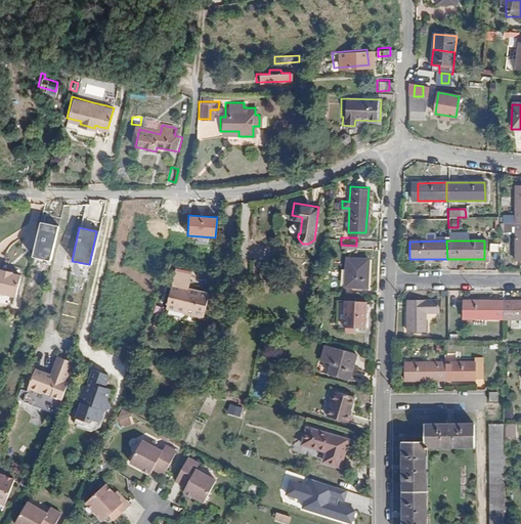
[(367,257),(346,256),(345,286),(366,287),(367,257)]
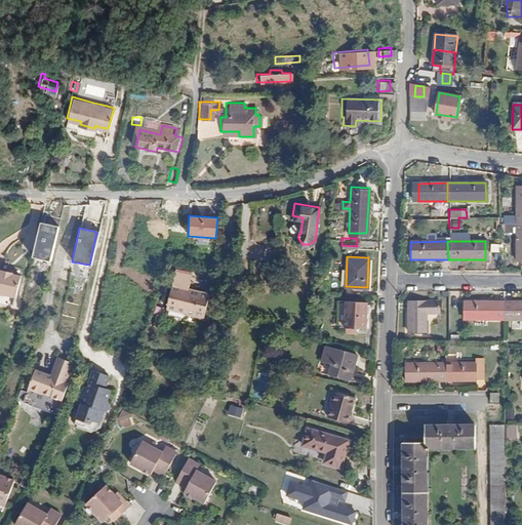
[(170,309),(207,318),(212,294),(192,289),(195,274),(179,271),(170,309)]
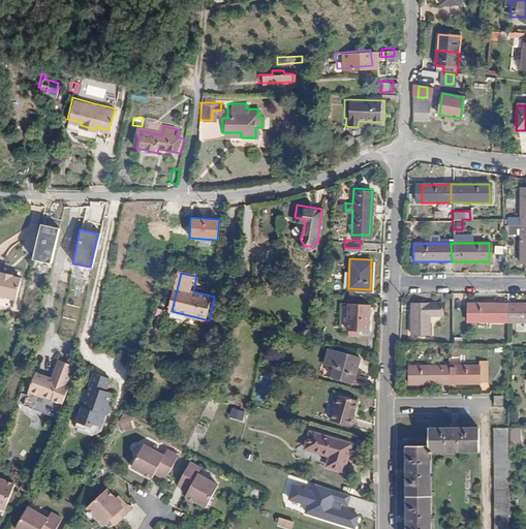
[(0,298),(12,301),(18,279),(9,277),(9,276),(0,274),(0,298)]
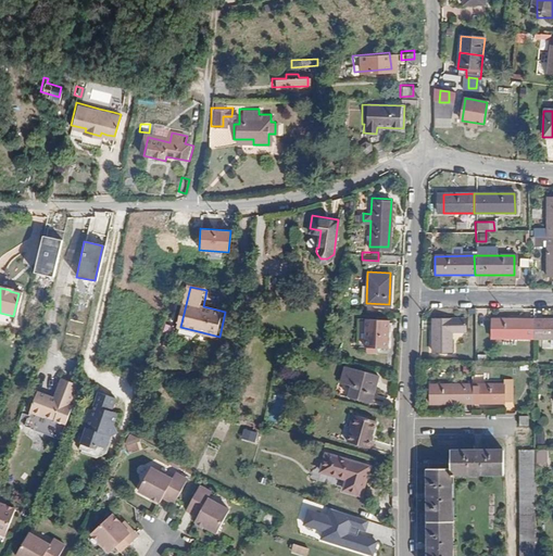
[(389,319),(366,318),(365,346),(388,346),(389,319)]
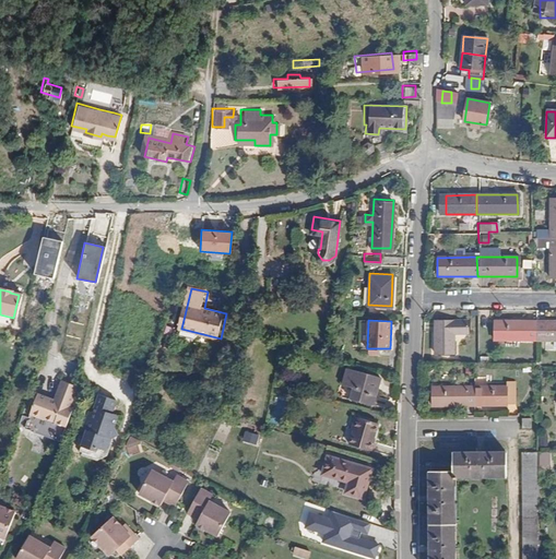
[(468,334),(466,321),(434,321),(434,353),(452,354),(452,334),(468,334)]
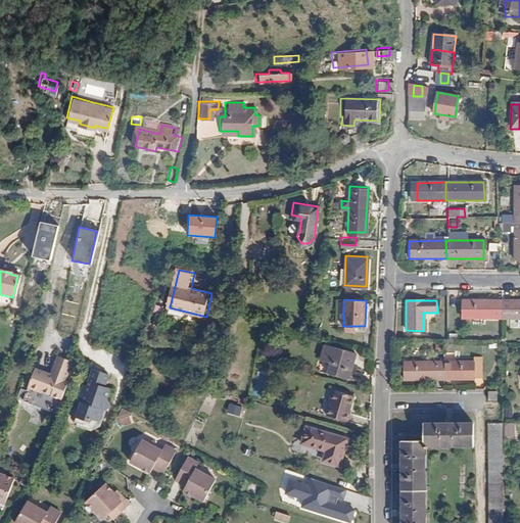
[(501,319),(501,300),(461,300),(461,319),(501,319)]
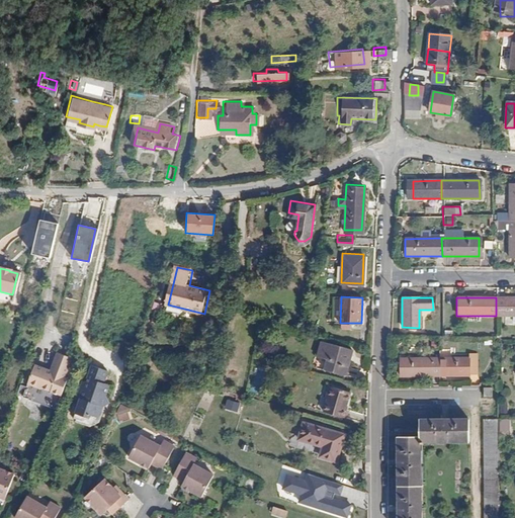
[(514,297),(496,297),(496,316),(514,315),(514,297)]
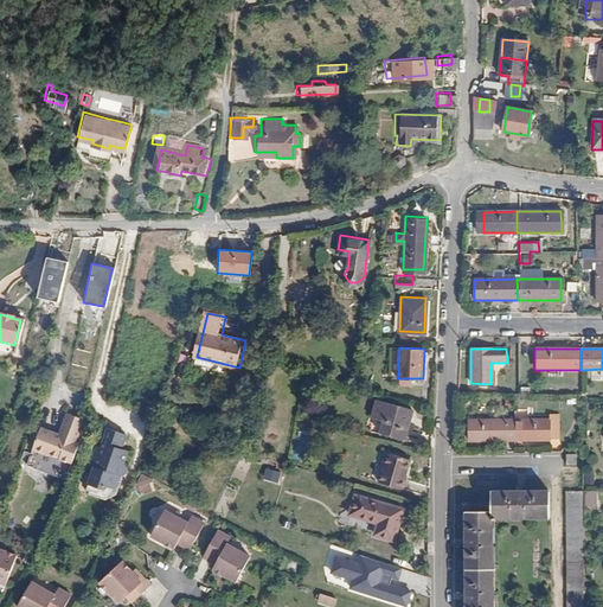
[(239,371),(239,368),(197,357),(194,366),(216,371),(217,365),(239,371)]
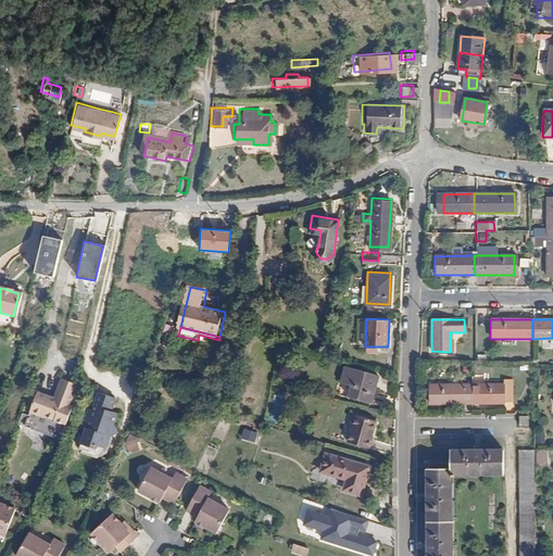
[(378,374),(346,367),(342,384),(353,387),(352,396),(373,402),(378,374)]
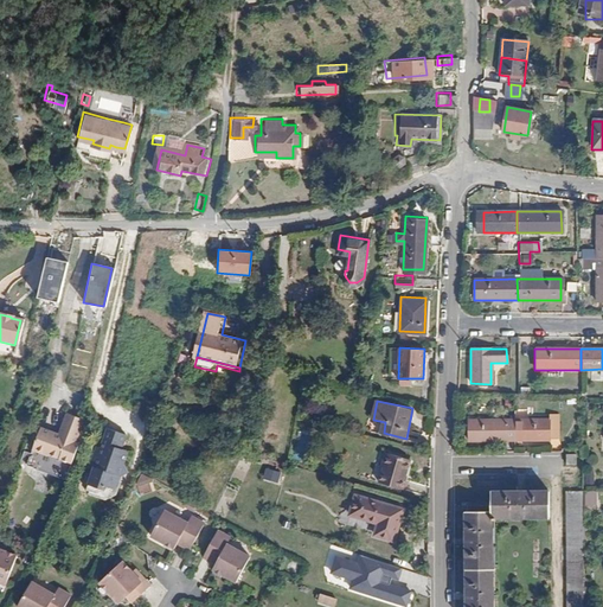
[(70,410),(63,426),(70,428),(68,434),(62,432),(44,425),(30,462),(68,478),(90,416),(70,410)]
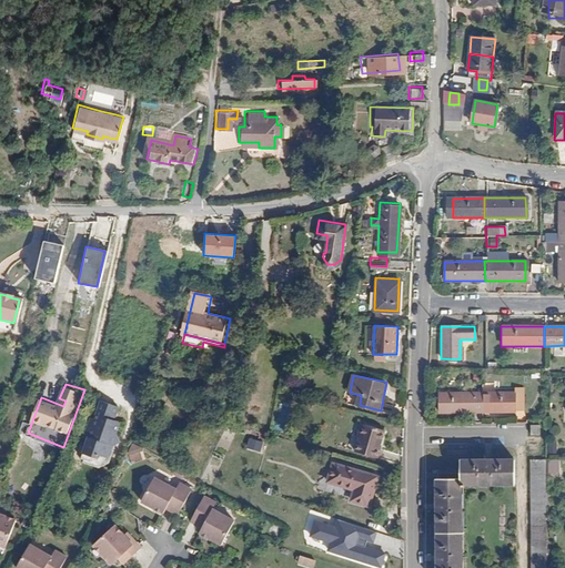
[(436,413),(480,412),(480,393),(436,394),(436,413)]
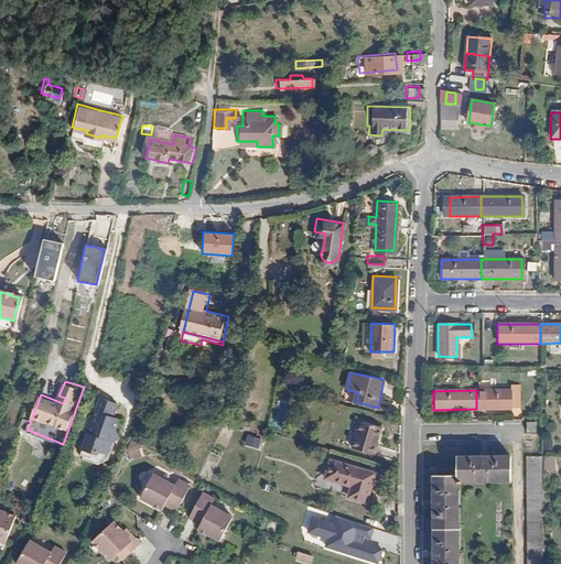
[(476,390),(476,409),(507,409),(507,390),(476,390)]
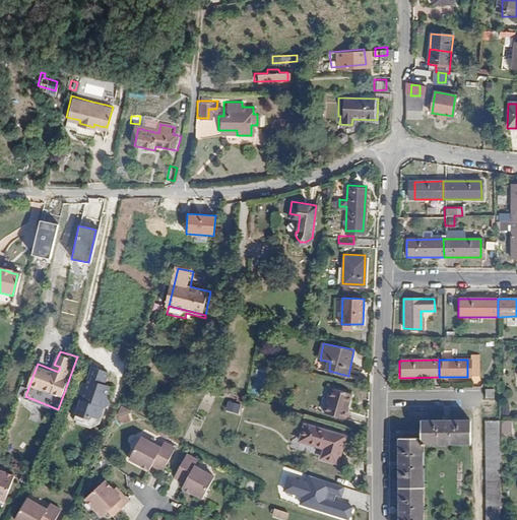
[(103,405),(107,404),(111,402),(107,395),(111,384),(105,382),(109,370),(93,365),(85,387),(82,385),(78,396),(82,398),(75,416),(77,417),(84,420),(90,416),(91,413),(100,416),(103,405)]
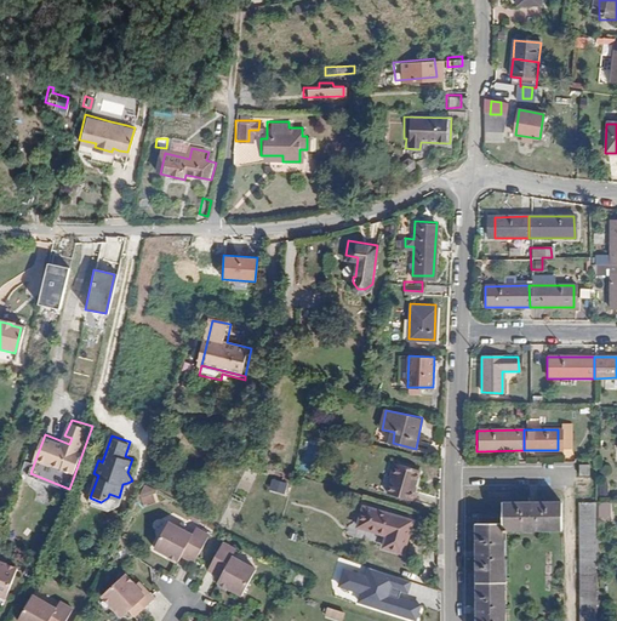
[(418,467),(390,461),(387,474),(390,476),(387,486),(412,493),(418,467)]
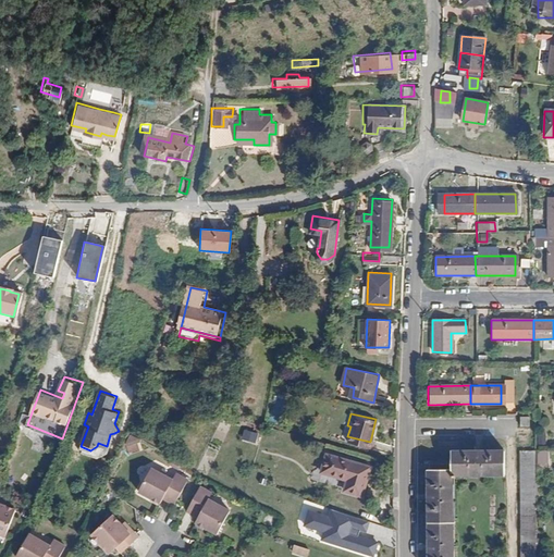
[(108,452),(114,433),(110,434),(107,446),(98,443),(97,446),(90,450),(83,447),(82,450),(97,456),(108,452)]
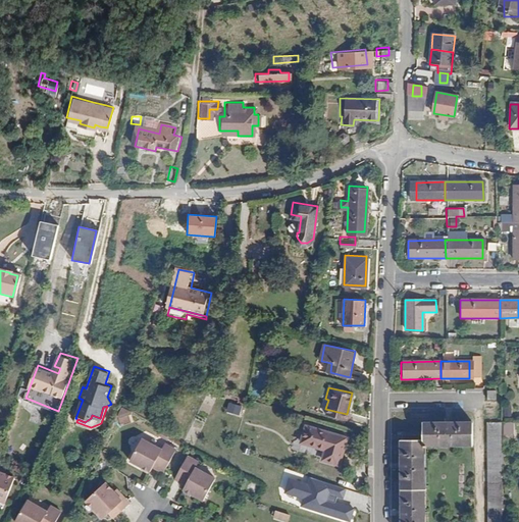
[(510,406),(501,406),(501,416),(509,416),(510,406)]
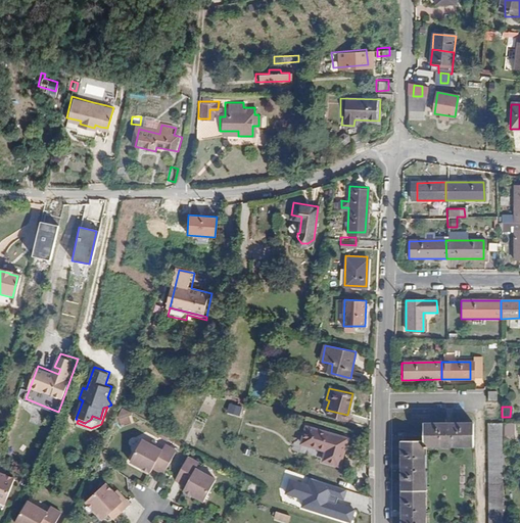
[(129,424),(128,409),(116,410),(117,425),(129,424)]
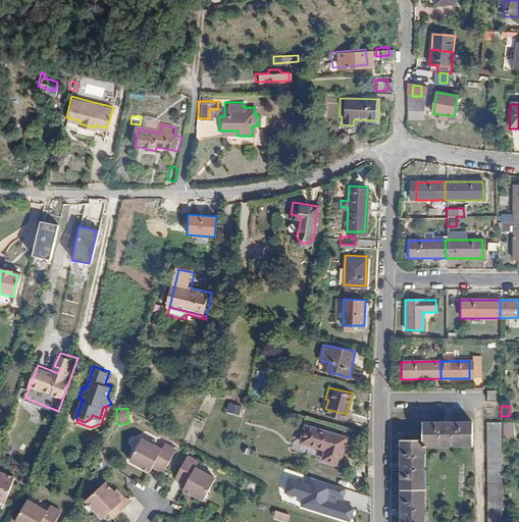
[(514,421),(504,421),(504,433),(514,433),(514,421)]
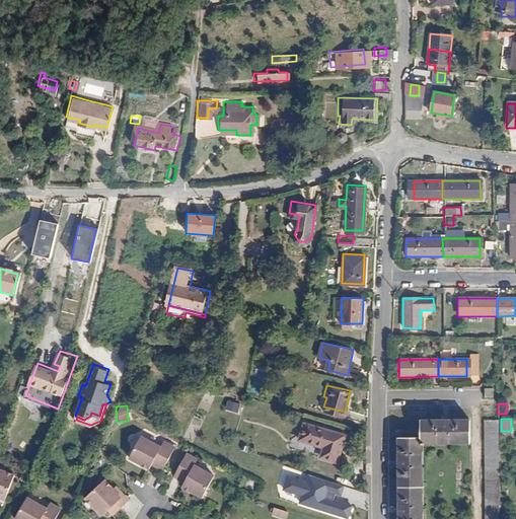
[(468,442),(468,421),(421,422),(421,437),(398,438),(398,518),(421,518),(421,442),(468,442)]
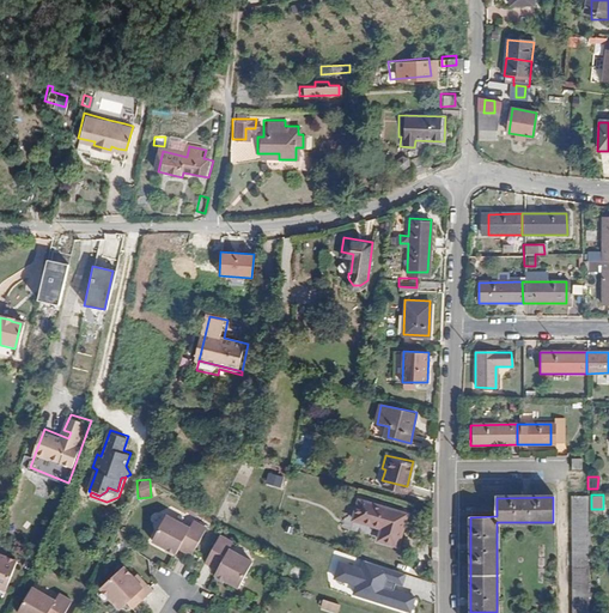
[(571,497),(572,528),(589,527),(588,509),(588,497),(571,497)]
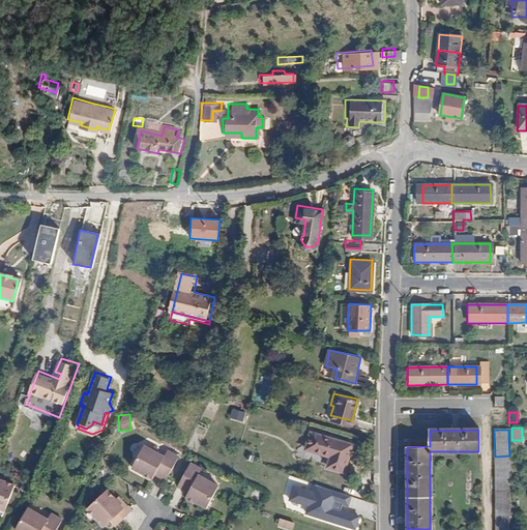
[(351,441),(311,432),(306,449),(331,454),(329,465),(345,469),(351,441)]
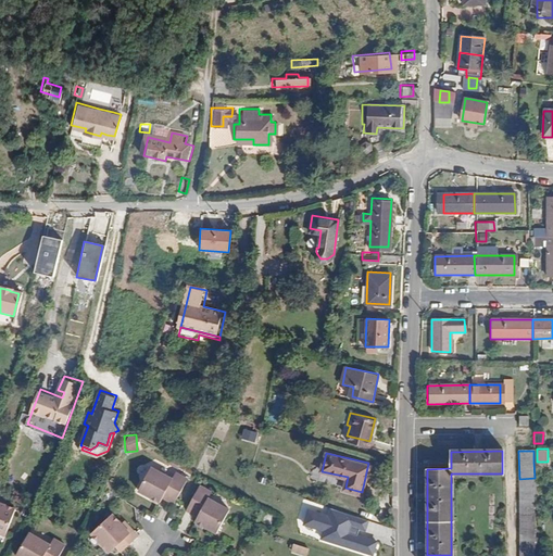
[(179,481),(175,479),(153,467),(140,491),(162,502),(165,497),(167,492),(172,494),(170,500),(176,504),(189,479),(183,476),(179,481)]
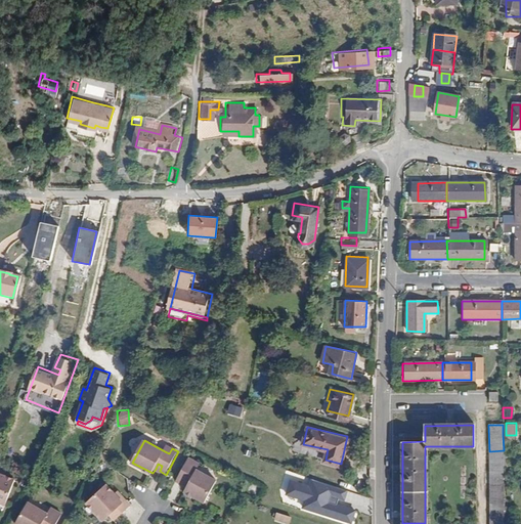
[(504,523),(504,473),(504,450),(489,451),(489,523),(504,523)]
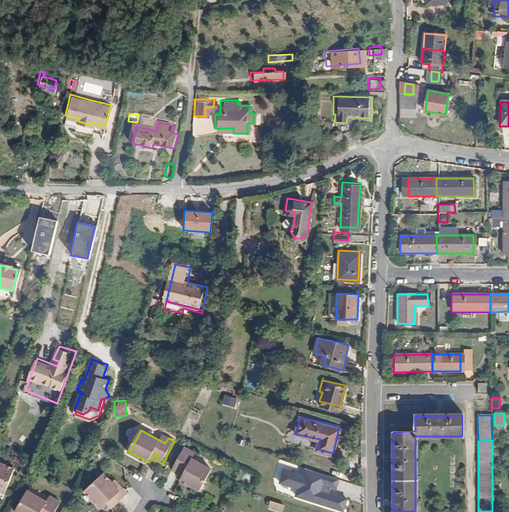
[(189,456),(192,451),(186,447),(173,470),(180,474),(183,468),(187,471),(184,476),(182,480),(201,491),(213,470),(193,459),(189,456)]
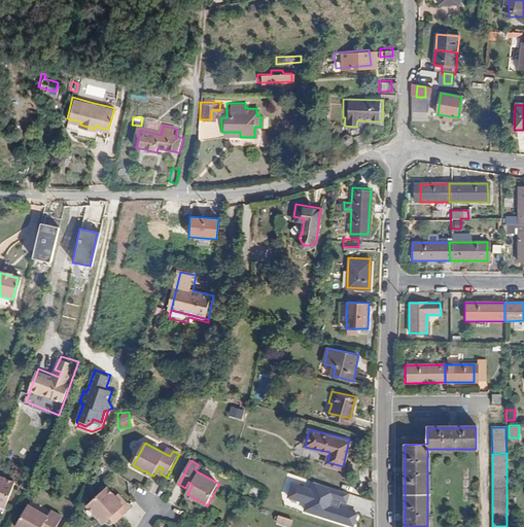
[(0,503),(7,506),(16,481),(5,477),(5,472),(0,470),(0,503)]
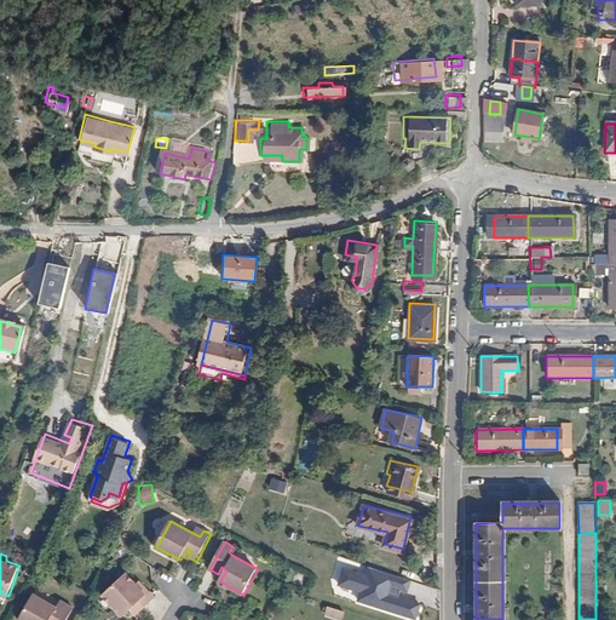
[(352,603),(414,619),(418,602),(402,598),(408,578),(339,562),(334,586),(355,591),(352,603)]
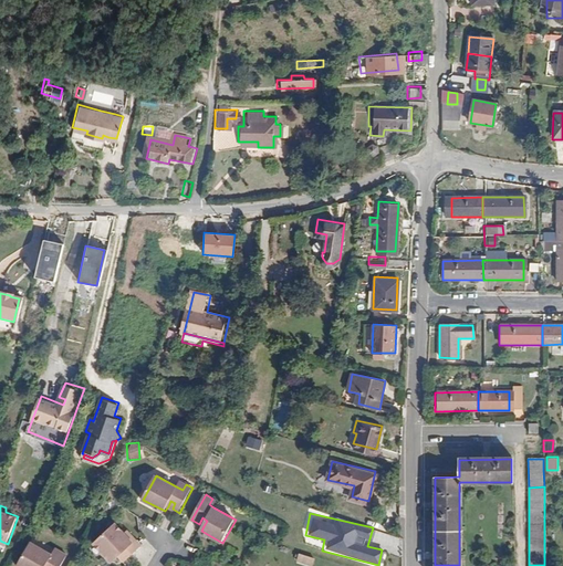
[(113,562),(120,555),(126,551),(132,556),(143,546),(128,531),(126,533),(117,523),(95,542),(113,562)]
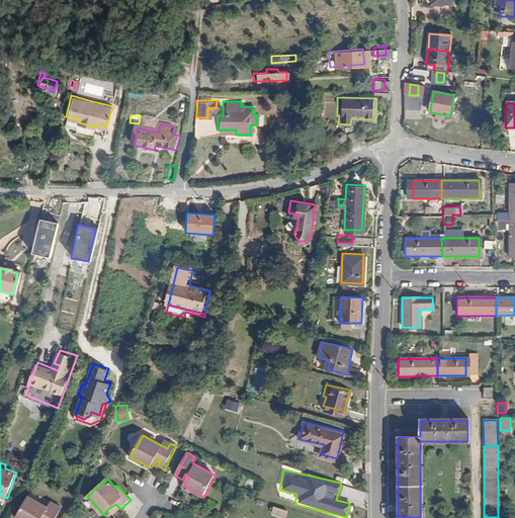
[(18,517),(40,517),(41,517),(56,517),(62,507),(56,503),(52,509),(49,506),(28,495),(16,516),(18,517)]
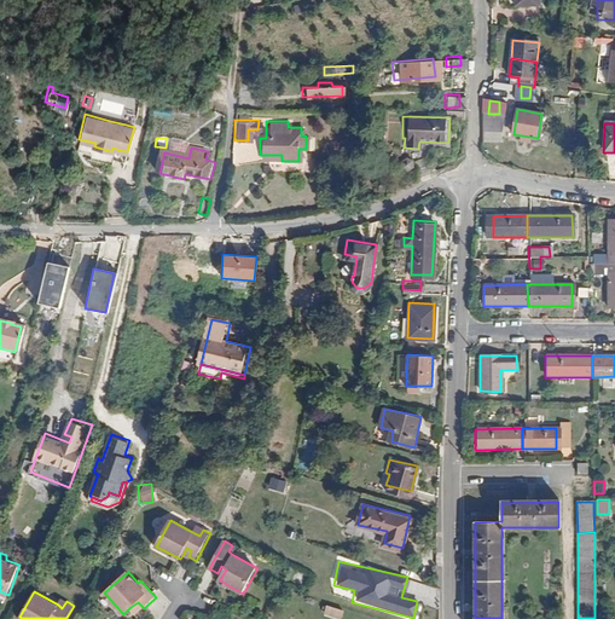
[(138,602),(131,607),(137,614),(144,608),(138,602)]
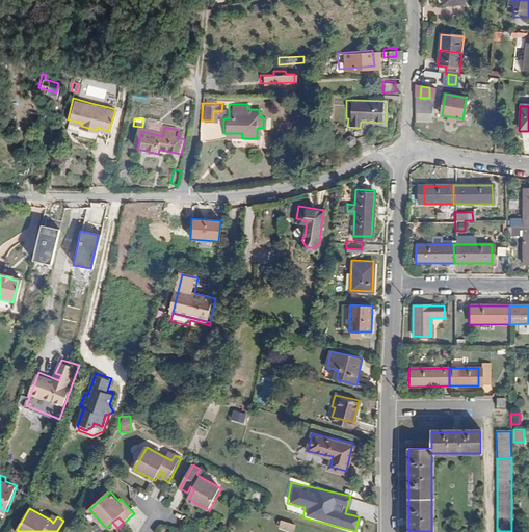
[(278,520),(274,529),(285,531),(290,531),(292,524),(278,520)]
